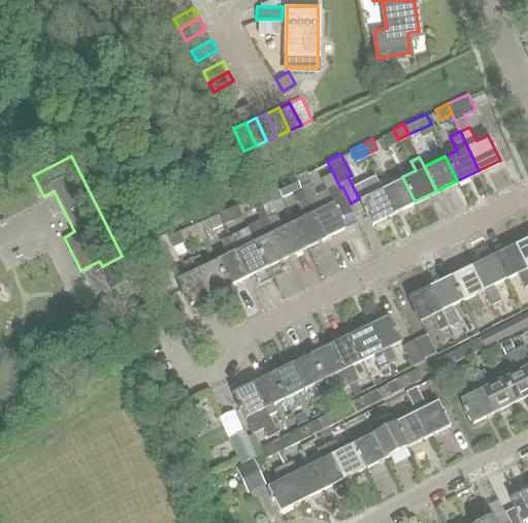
[(300,186),(301,186),(311,181),(306,169),(295,174),(300,186)]
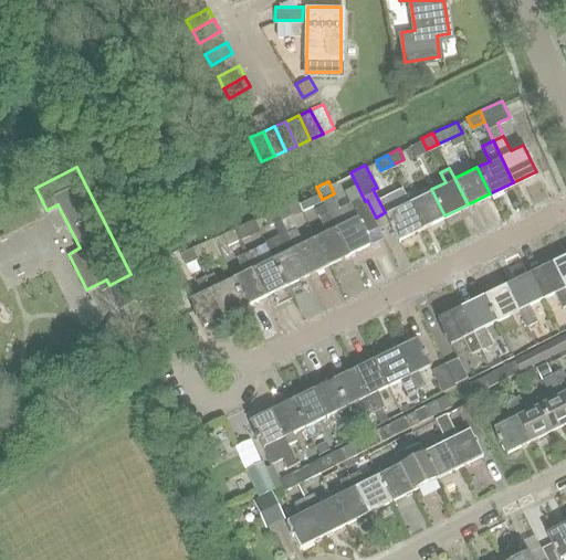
[(398,239),(421,226),(408,200),(401,186),(378,197),(385,212),(398,239)]
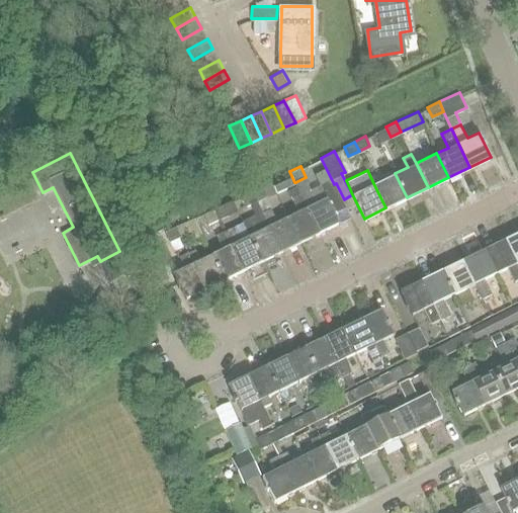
[(289,171),(271,180),(276,191),(294,182),(289,171)]
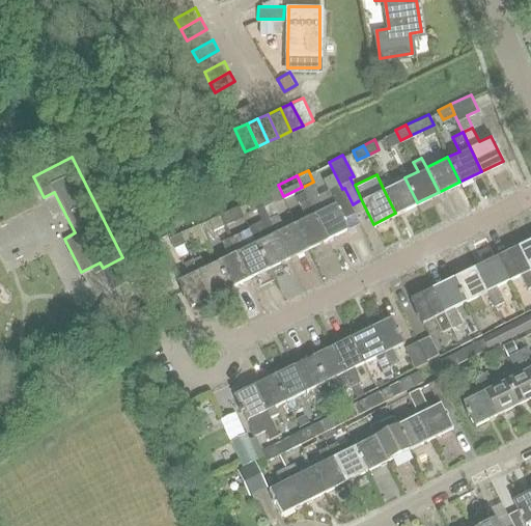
[(404,177),(383,188),(395,213),(417,202),(404,177)]
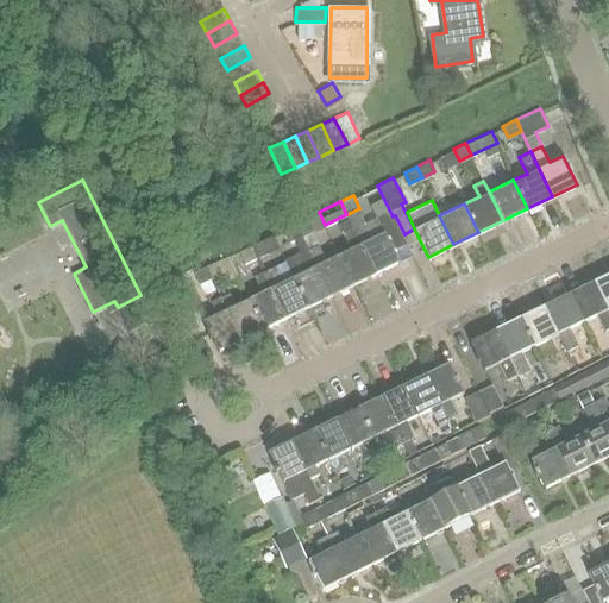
[(393,217),(389,209),(377,215),(381,224),(370,230),(359,208),(347,214),(349,218),(376,272),(399,261),(394,249),(406,243),(393,217)]
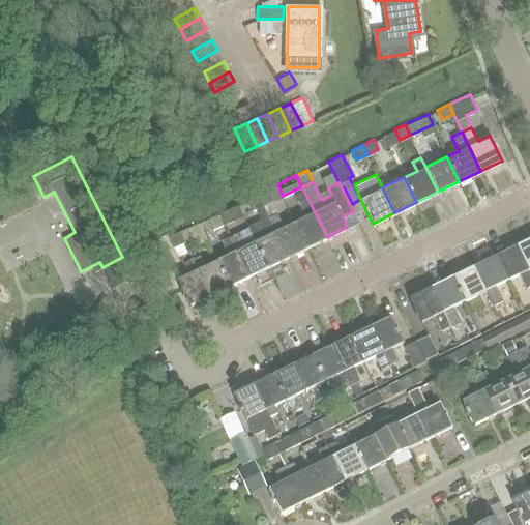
[(269,215),(276,211),(272,201),(283,196),(277,184),(259,194),(264,204),(269,215)]
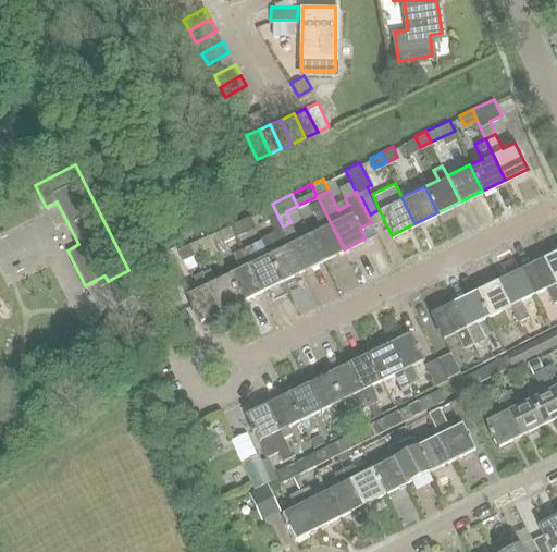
[(322,227),(310,232),(323,259),(344,249),(319,199),(311,203),(322,227)]
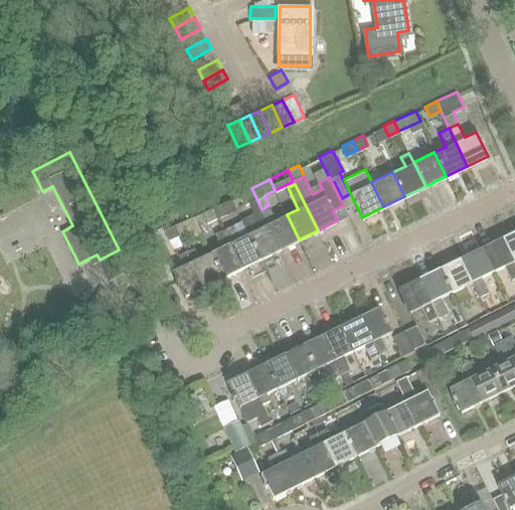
[(245,203),(256,198),(251,188),(240,193),(245,203)]
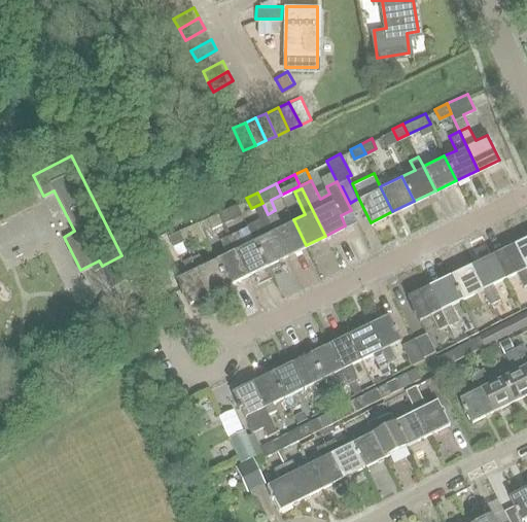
[(226,206),(217,211),(222,221),(232,217),(226,206)]
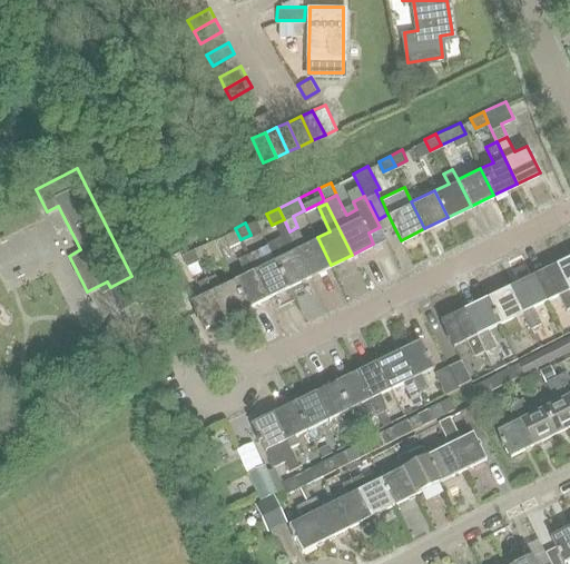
[(310,275),(331,265),(317,237),(305,243),(297,227),(290,231),(288,231),(296,247),(310,275)]
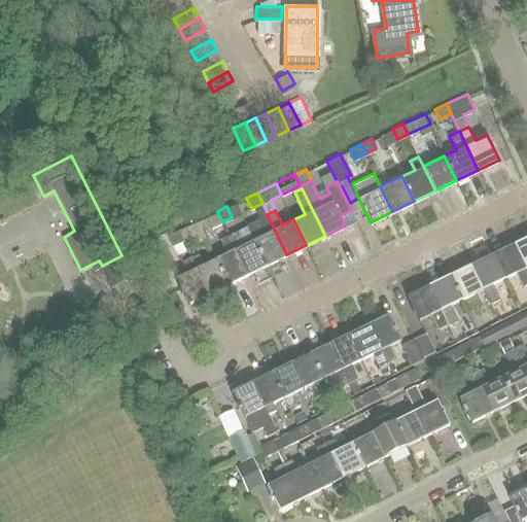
[(222,221),(217,211),(207,215),(212,227),(222,221)]
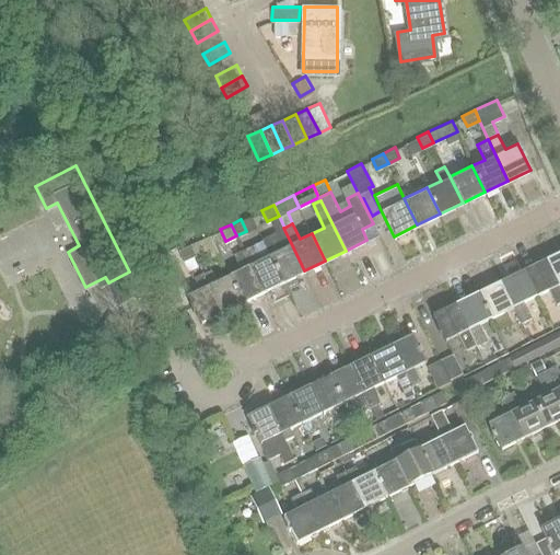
[(207,254),(199,239),(189,244),(196,259),(207,254)]
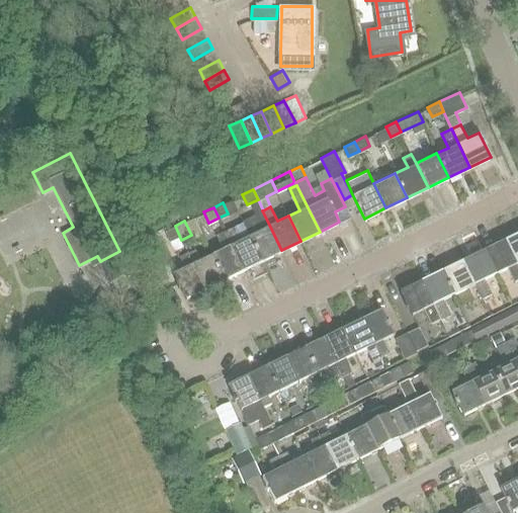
[(236,224),(225,230),(243,269),(262,259),(250,234),(243,238),(236,224)]
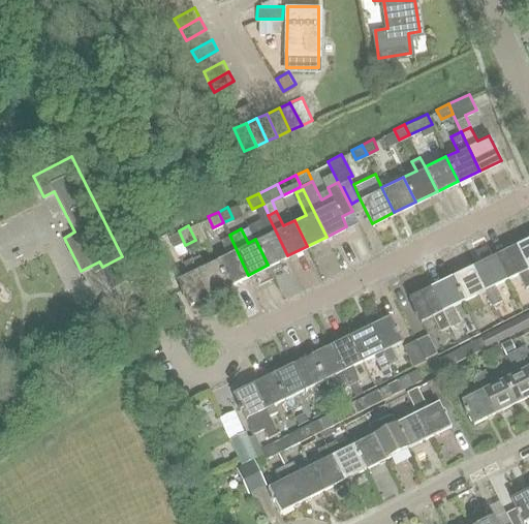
[(287,255),(275,229),(255,239),(268,265),(287,255)]
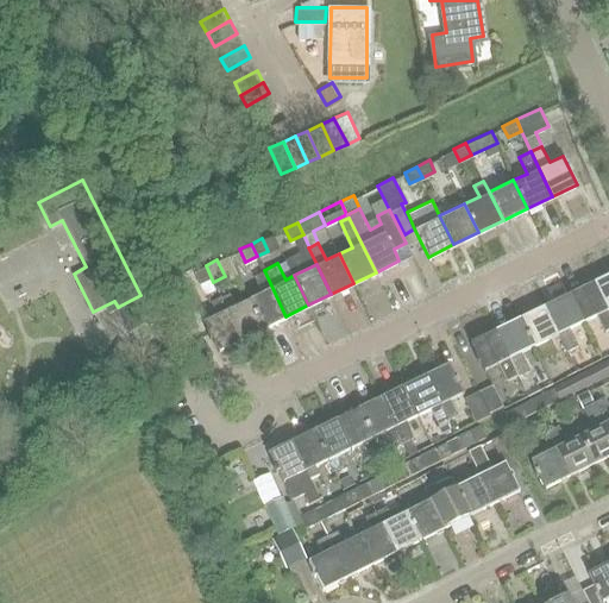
[(202,288),(213,282),(206,265),(194,270),(202,288)]
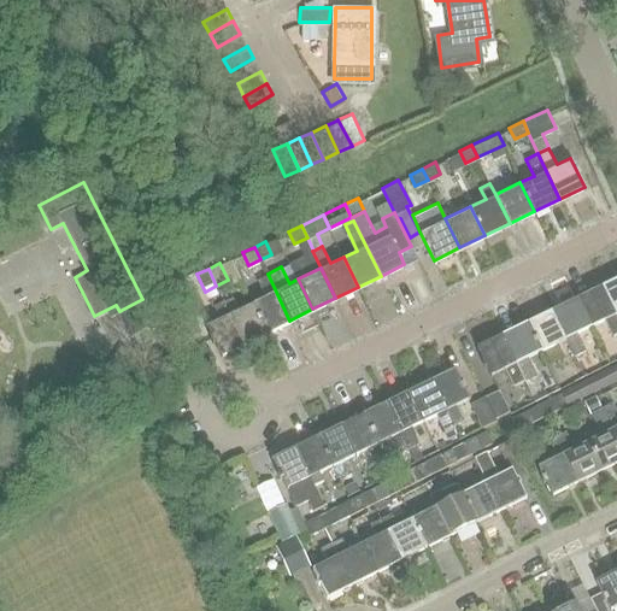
[(289,321),(268,274),(258,277),(266,294),(253,301),(268,332),(289,321)]
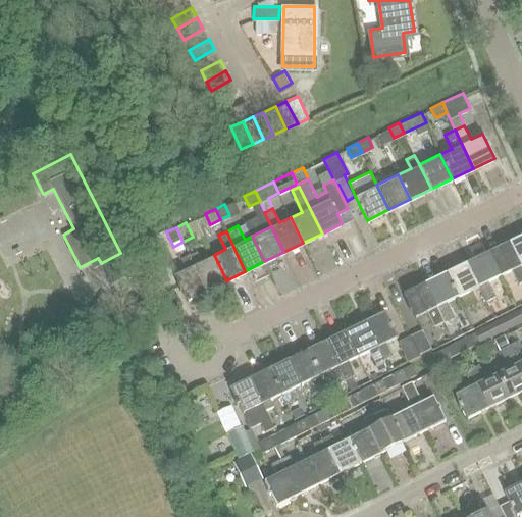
[(521,233),(508,240),(521,267),(521,233)]
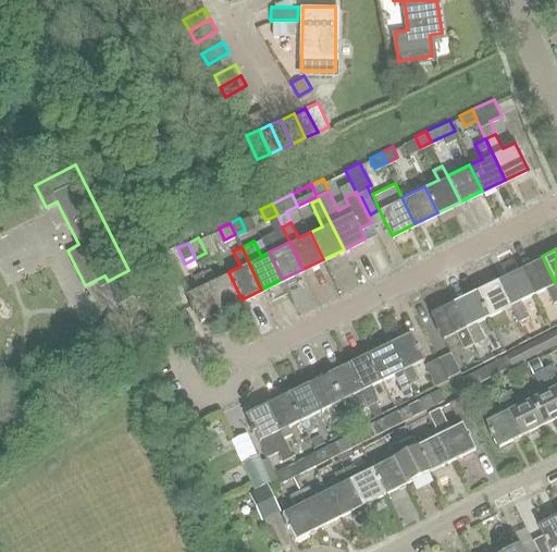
[(521,267),(533,292),(545,285),(553,302),(556,298),(556,285),(542,256),(521,267)]
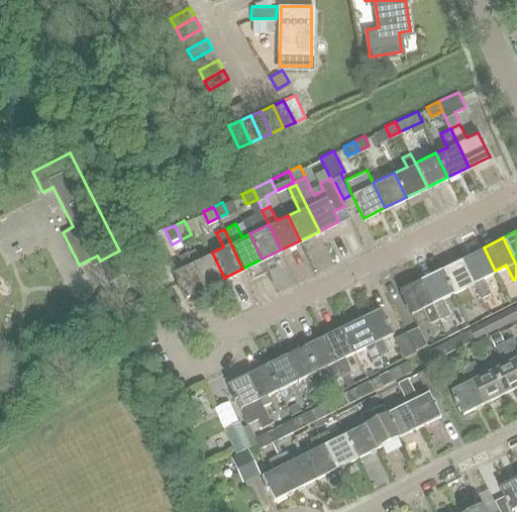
[(484,277),(495,271),(484,247),(462,258),(474,281),(474,282),(481,296),(491,291),(484,277)]
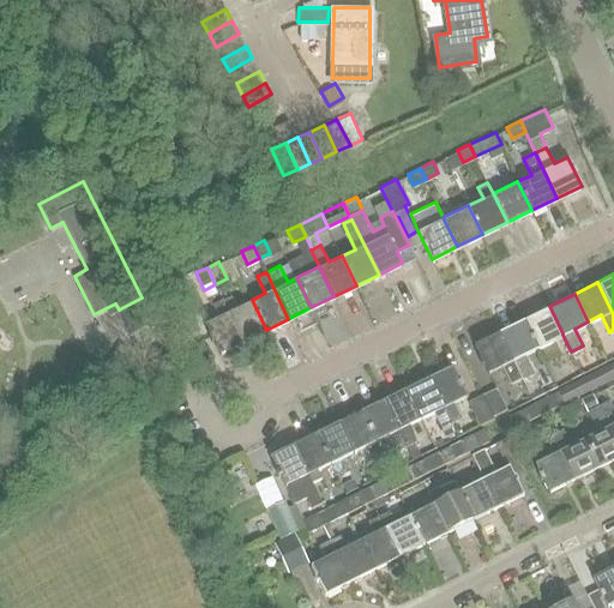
[(150,315),(142,299),(121,309),(130,330),(152,320),(150,315)]
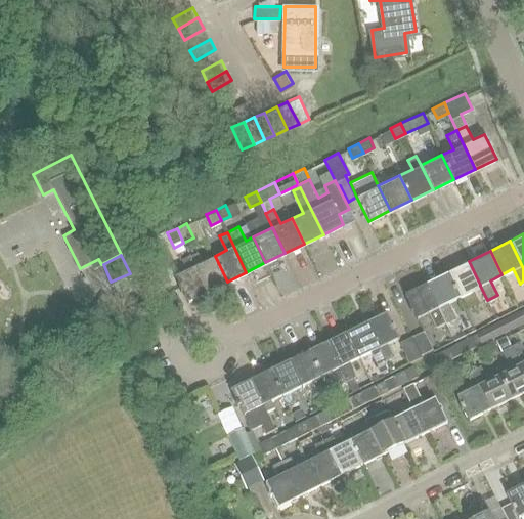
[(227,282),(215,256),(195,265),(208,291),(227,282)]
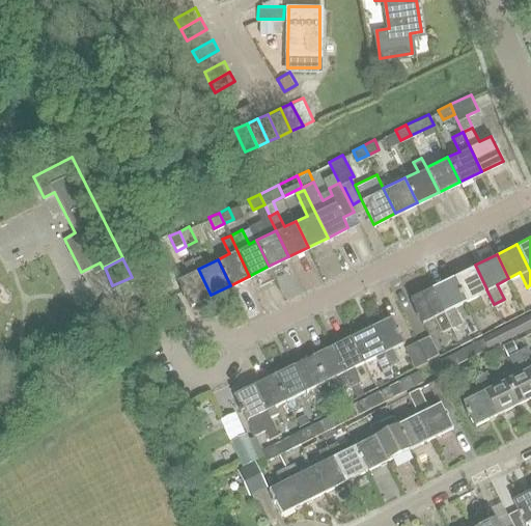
[(465,300),(486,289),(486,288),(475,265),(453,275),(465,300)]
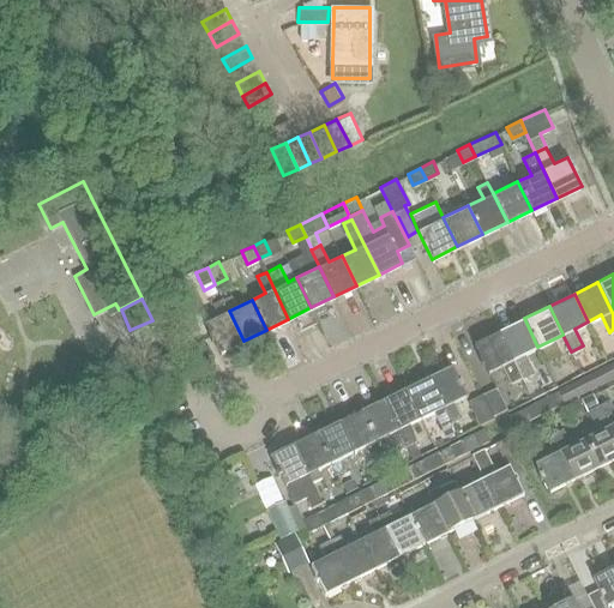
[(244,341),(229,311),(205,323),(220,353),(244,341)]
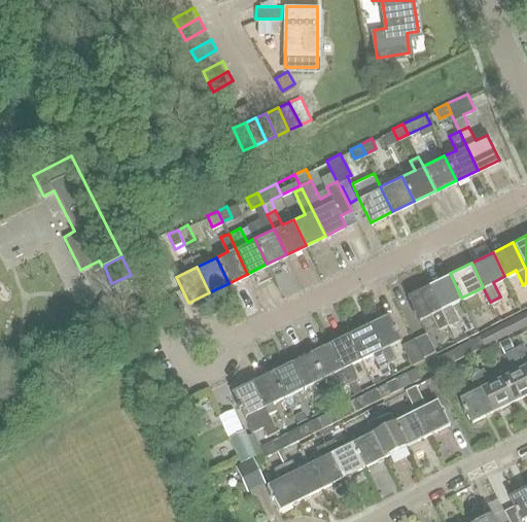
[(452,302),(461,298),(450,273),(428,283),(447,322),(459,317),(452,302)]
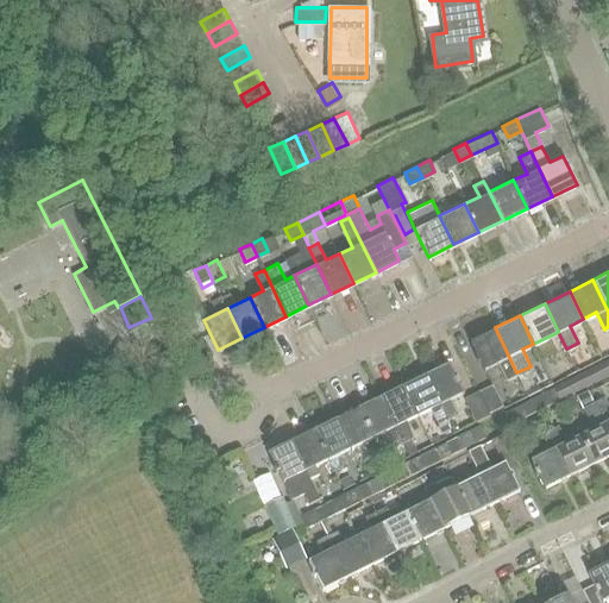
[(495,327),(470,339),(484,368),(497,362),(506,378),(516,372),(495,327)]
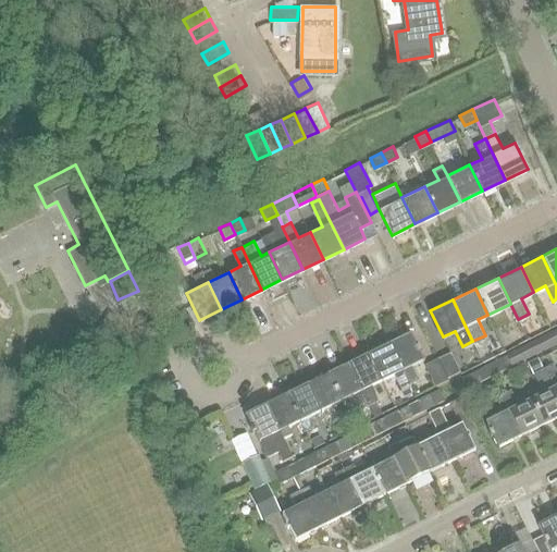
[(109,310),(97,328),(110,338),(122,319),(109,310)]
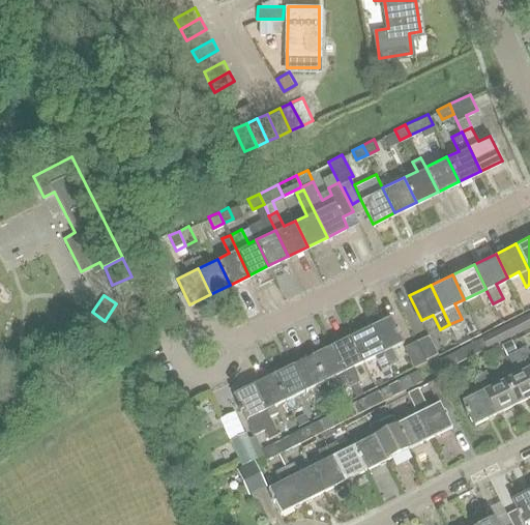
[(513,318),(518,328),(528,322),(524,313),(513,318)]
